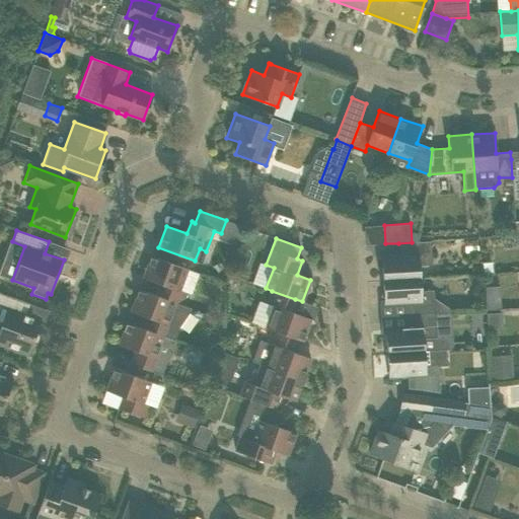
[(382,256),(383,280),(420,278),(419,266),(432,265),(431,241),(412,242),(398,243),(399,255),(382,256)]
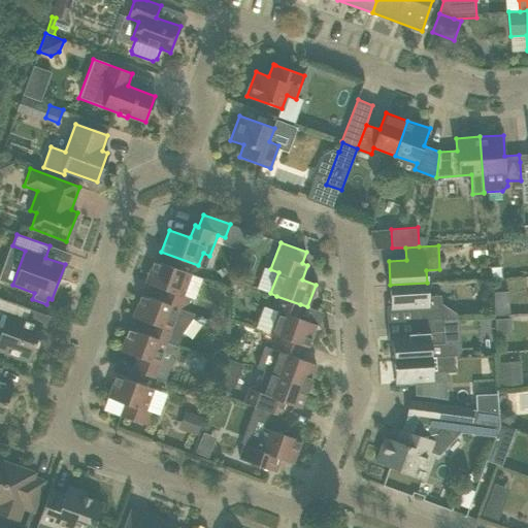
[(186,310),(190,298),(196,300),(204,278),(154,260),(145,283),(166,290),(162,302),(186,310)]
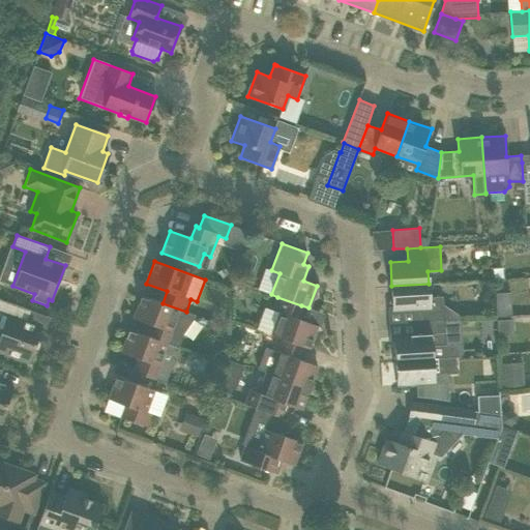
[(411,310),(412,322),(444,321),(443,296),(430,297),(429,284),(391,286),(392,311),(411,310)]
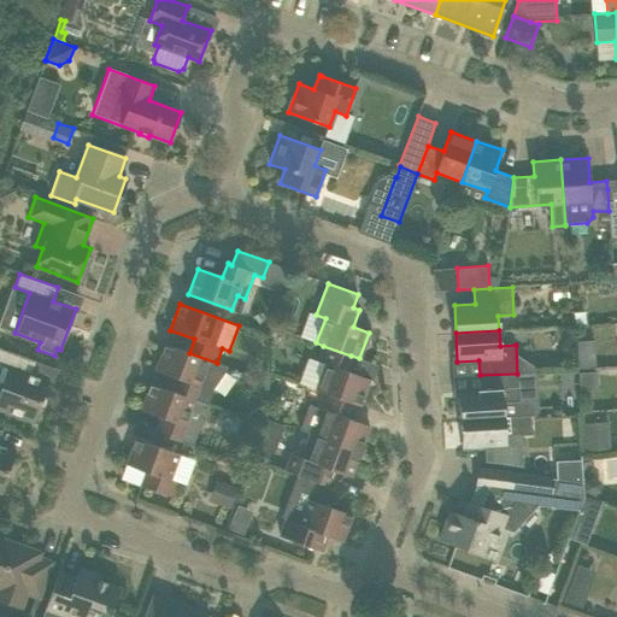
[(597,365),(595,339),(579,340),(580,365),(597,365)]
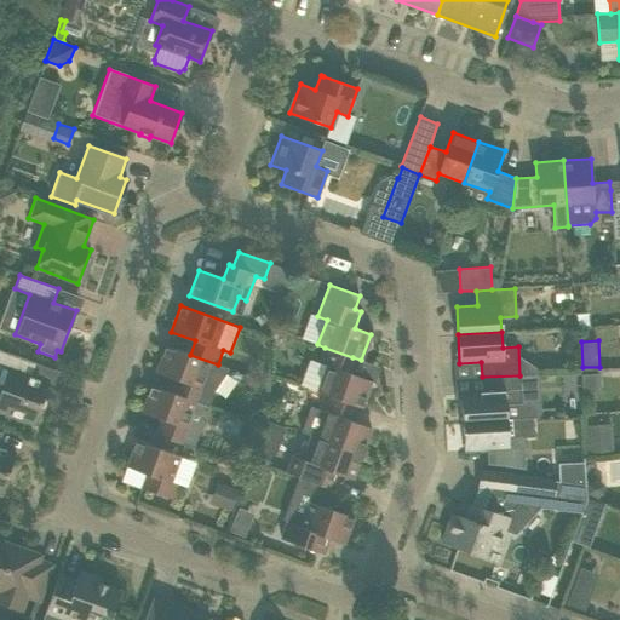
[(181,380),(176,394),(208,406),(214,390),(227,374),(228,368),(218,365),(190,355),(166,345),(156,372),(181,380)]
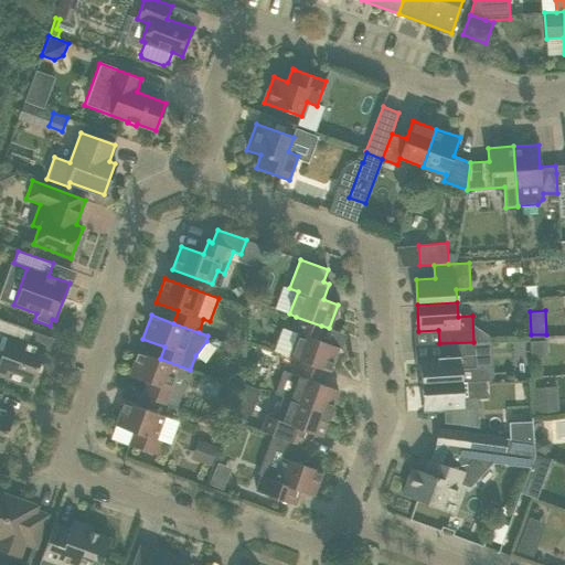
[(321,326),(296,317),(290,331),(298,333),(289,356),(296,359),(321,369),(329,371),(338,348),(316,339),(321,326)]
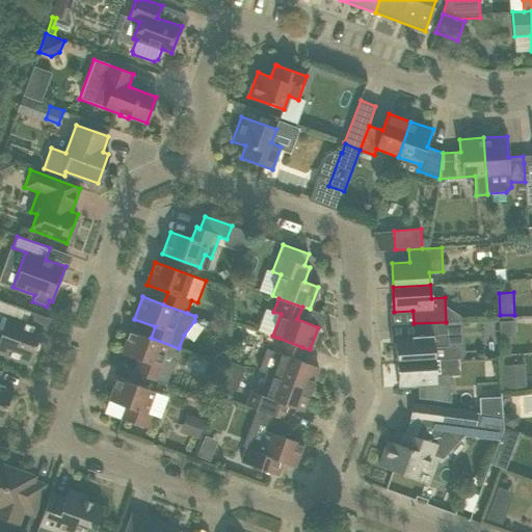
[(0,299),(0,331),(1,333),(0,335),(0,353),(29,364),(34,351),(38,351),(41,344),(37,342),(43,329),(26,323),(30,312),(0,299)]
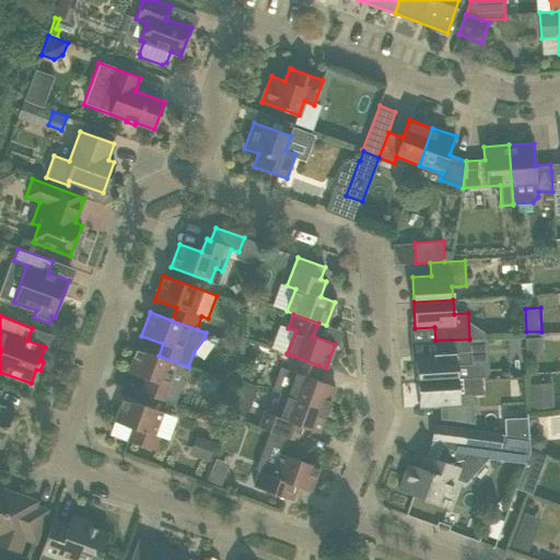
[(417,356),(418,381),(457,378),(483,377),(482,370),(476,364),(471,364),(469,339),(435,340),(435,354),(417,356)]
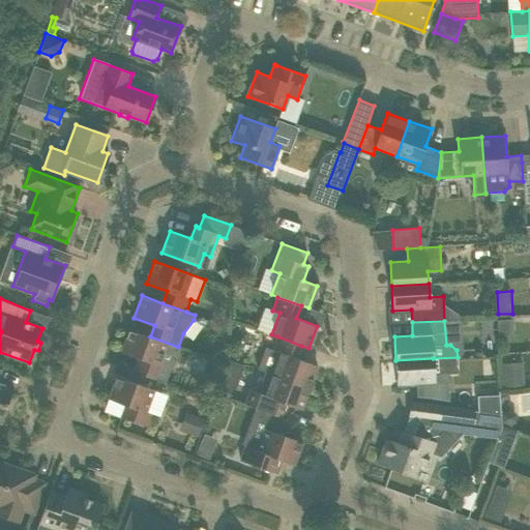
[(138,373),(160,381),(166,383),(171,369),(175,364),(178,355),(177,351),(178,347),(150,336),(129,329),(121,352),(142,359),(138,373)]
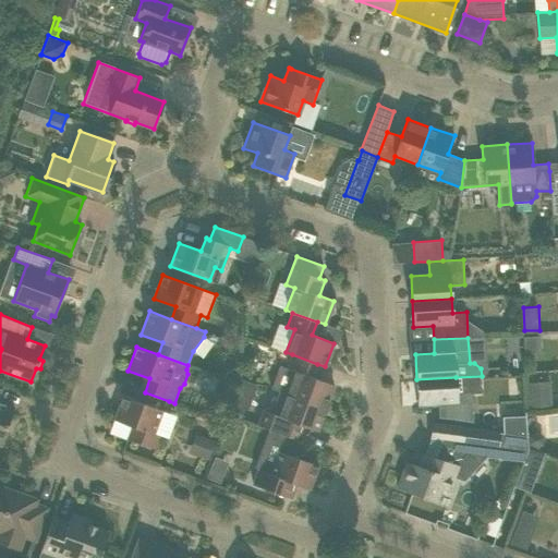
[(312,377),(317,364),(292,354),(288,368),(294,372),(287,395),(326,409),(335,386),(312,377)]
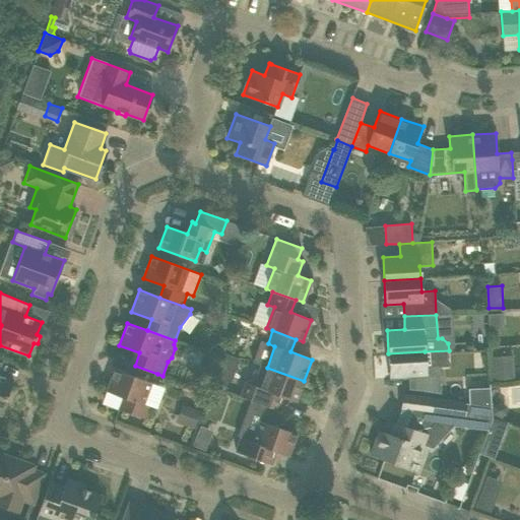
[(426,364),(425,351),(388,353),(390,378),(414,376),(414,390),(441,394),(439,364),(426,364)]
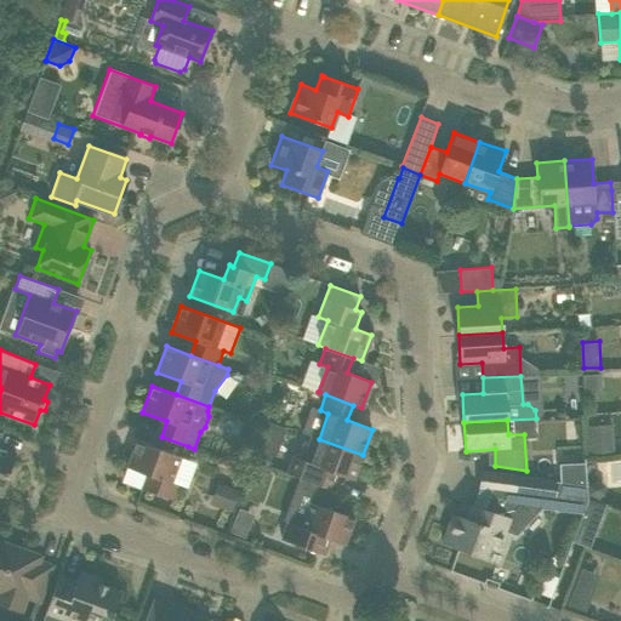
[(587,423),(588,451),(614,450),(613,422),(587,423)]
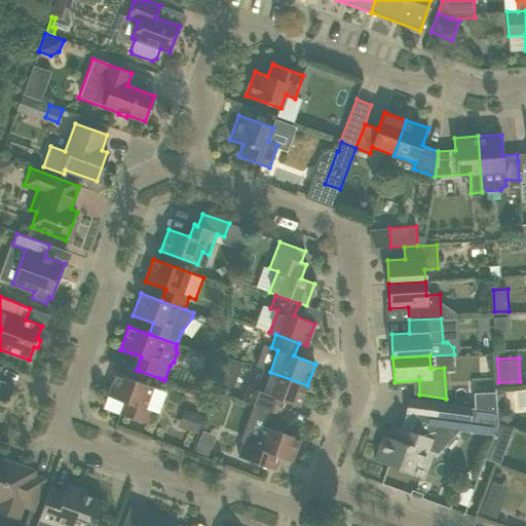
[(0,419),(1,419),(13,385),(0,379),(0,371),(2,368),(0,367),(0,419)]
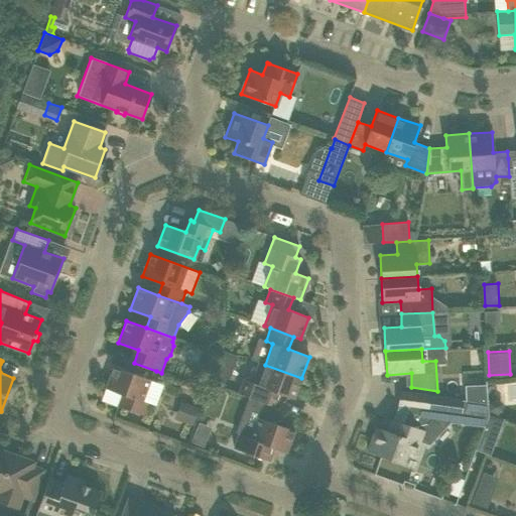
[(293,399),(301,378),(265,365),(261,376),(254,374),(242,379),(237,393),(277,408),(282,394),(293,399)]
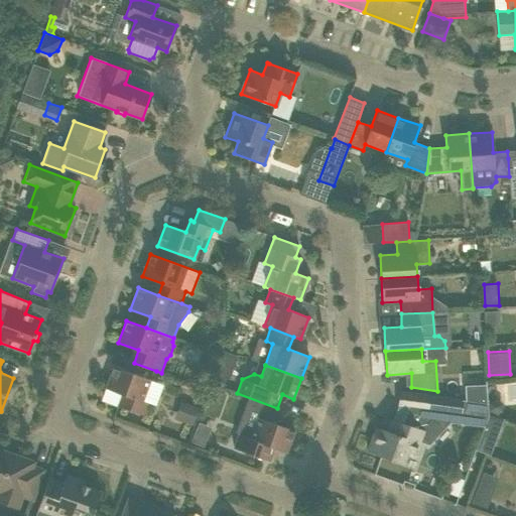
[(144,416),(149,404),(142,401),(150,380),(114,367),(106,388),(126,396),(122,407),(144,416)]
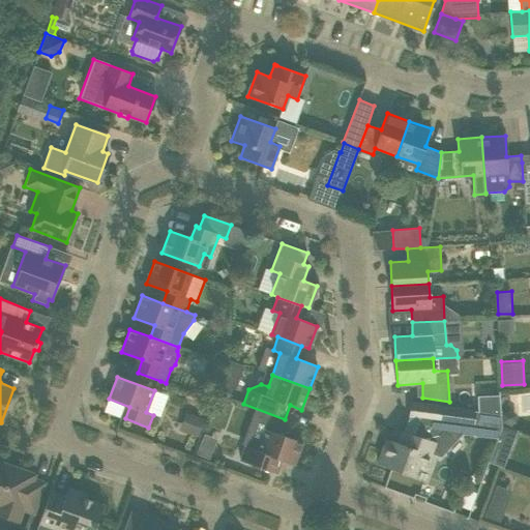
[(238,383),(223,378),(217,393),(230,398),(232,390),(235,391),(238,383)]
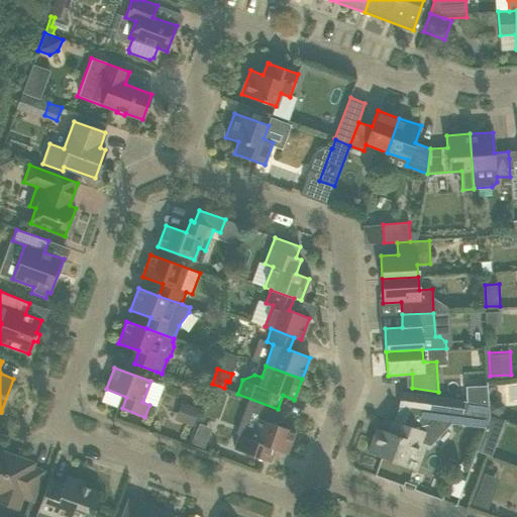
[(461,415),(463,401),(401,393),(399,407),(409,408),(461,415)]
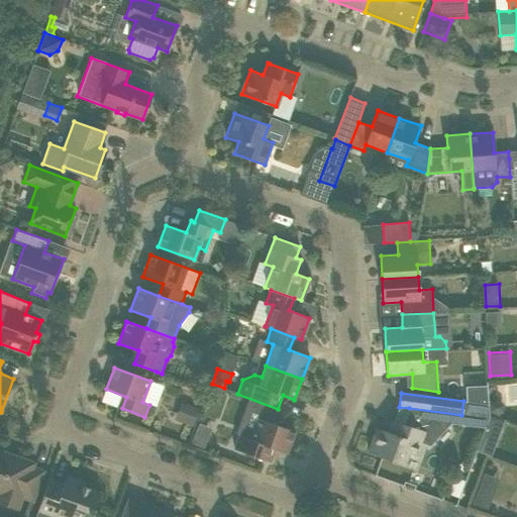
[(489,405),(463,401),(461,415),(409,408),(403,424),(393,420),(389,432),(378,428),(369,452),(403,464),(408,451),(418,455),(422,442),(429,444),(450,422),(486,427),(489,416),(489,405)]
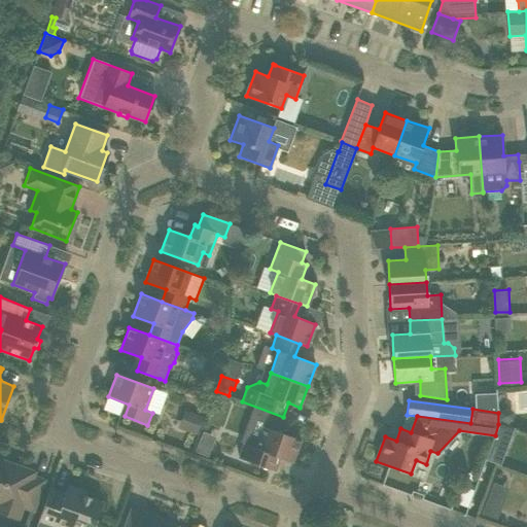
[(184,410),(179,422),(187,425),(184,431),(196,435),(203,417),(184,410)]
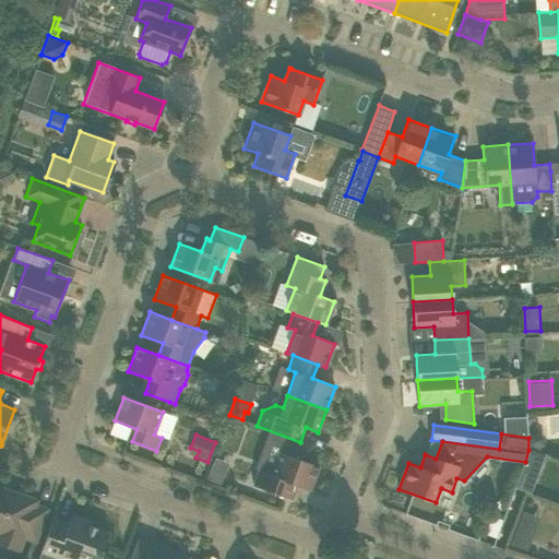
[(253,486),(287,498),(292,499),(296,486),(310,490),(319,466),(280,452),(275,465),(271,463),(260,467),(253,486)]
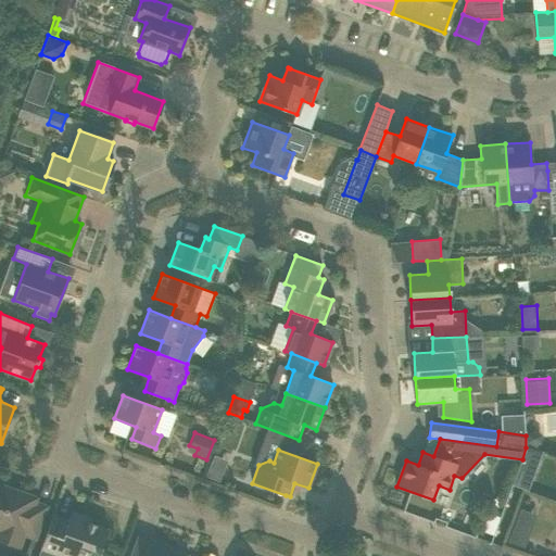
[(209,466),(204,477),(219,482),(224,471),(209,466)]
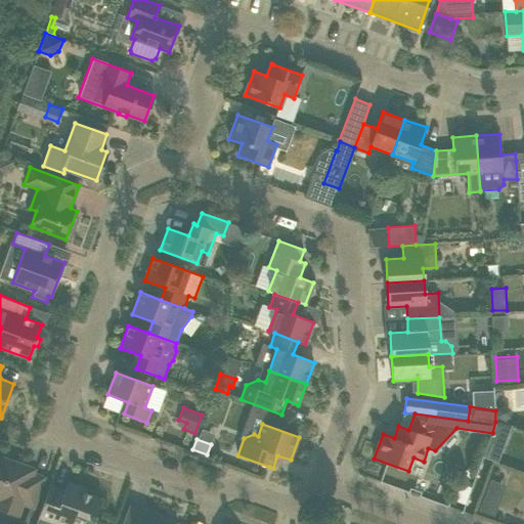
[(0,493),(1,494),(0,496),(0,509),(17,516),(22,504),(34,508),(45,477),(33,473),(35,470),(0,456),(0,493)]
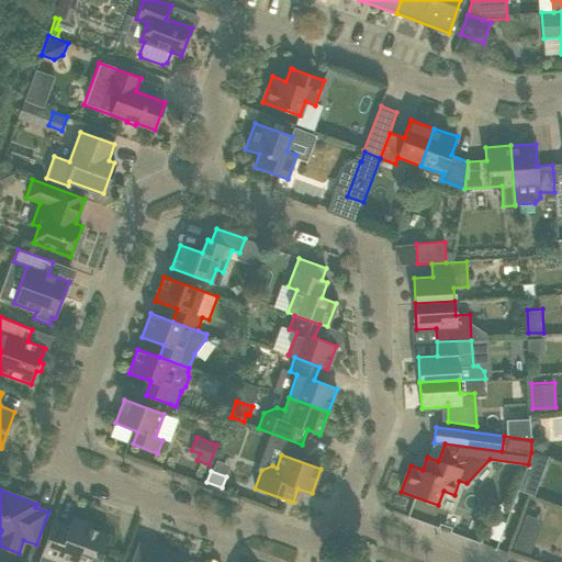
[(69,526),(54,520),(38,561),(57,561),(59,561),(77,561),(81,552),(101,559),(110,535),(109,535),(90,528),(91,524),(83,520),(82,526),(74,523),(70,524),(69,526)]
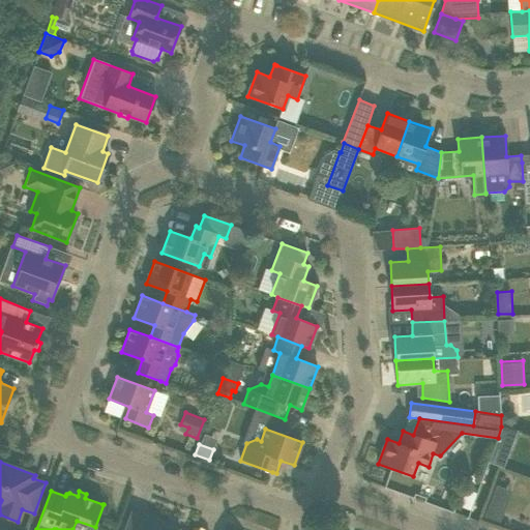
[(486,508),(486,521),(501,521),(501,508),(486,508)]
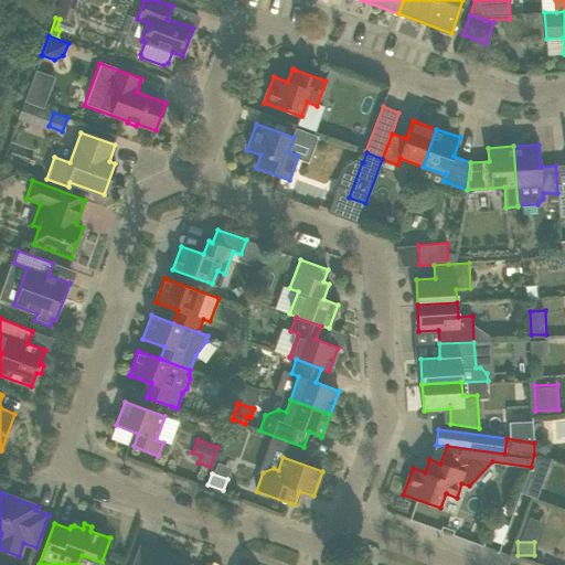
[(190,564),(171,558),(172,555),(158,550),(156,555),(152,554),(148,564),(146,564),(135,561),(132,564),(190,564)]
